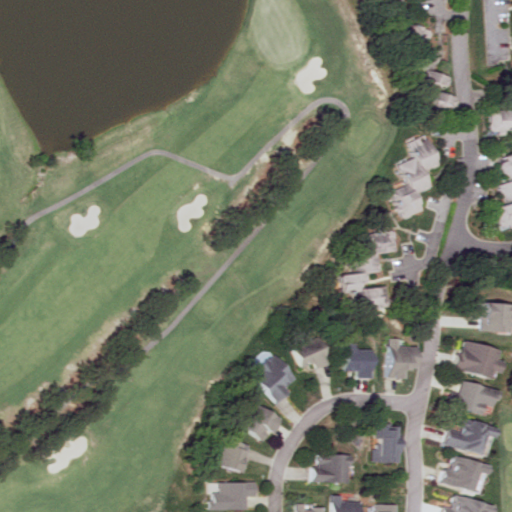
[(424,44),(430,31),(407,20),(401,33),(424,44)]
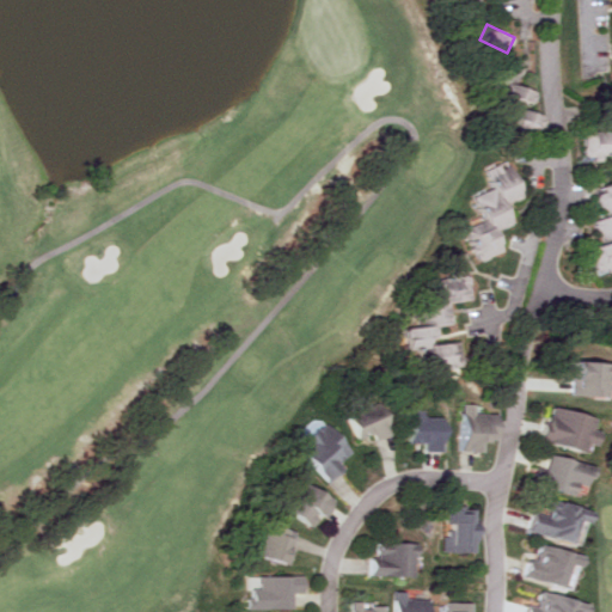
[(536,130),(540,110),(532,108),(537,89),(518,84),(521,69),(502,65),(494,95),(519,101),(513,124),(536,130)]
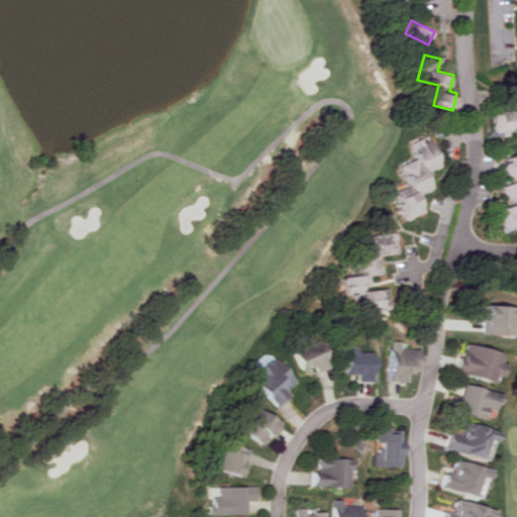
[(513,109),(491,110),(492,133),(506,132),(506,130),(516,130),(516,70),(512,71),(513,109)]
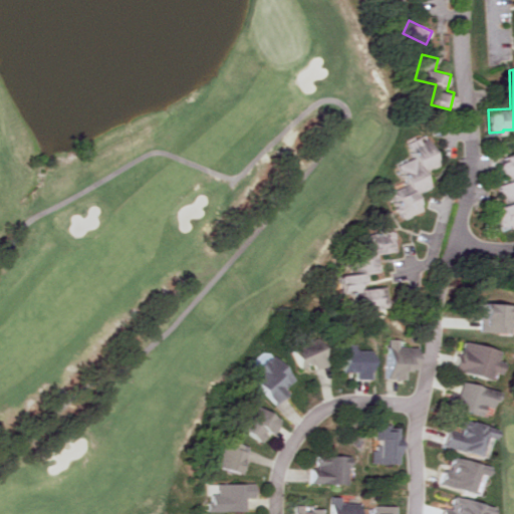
[(407,186),(391,192),(402,220),(426,210),(419,192),(434,186),(427,170),(442,164),(431,135),(407,145),(413,159),(398,164),(407,186)]
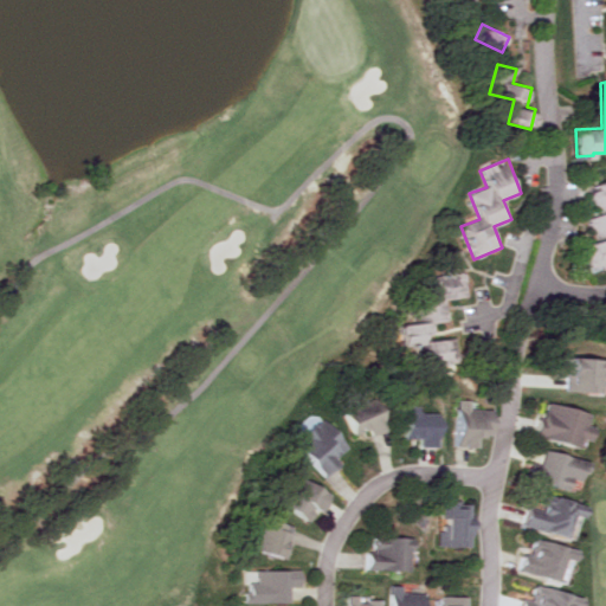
[(605,182),(588,189),(597,214),(587,218),(595,242),(582,246),(591,271),(605,265),(605,182)]
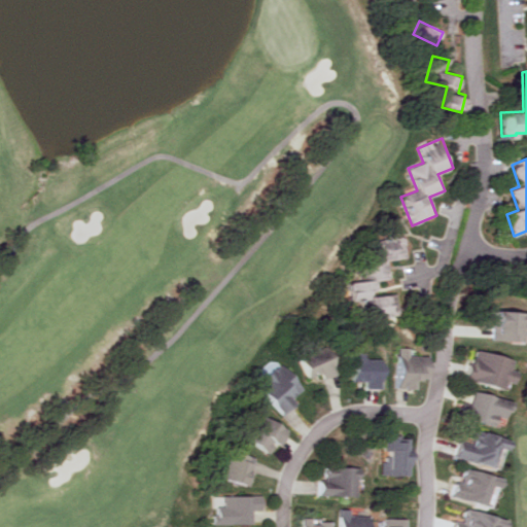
[(363,241),(369,280),(351,282),(353,301),(361,299),(362,309),(377,307),(378,315),(400,312),(397,292),(380,295),(379,280),(391,278),(388,259),(408,257),(405,236),(363,241)]
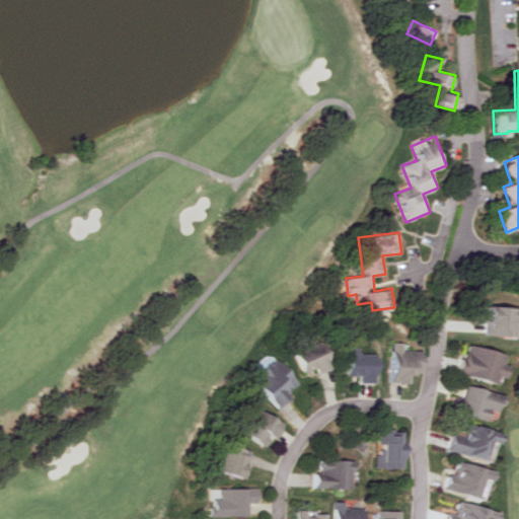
[(518,305),(486,305),(486,335),(518,335),(518,305)]
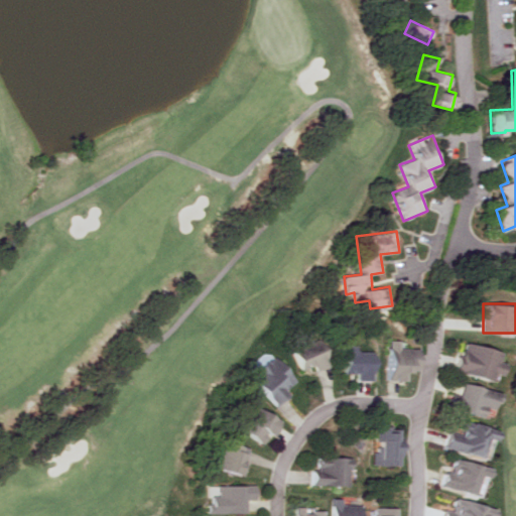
[(318,371),(334,364),(324,339),(292,352),(300,371),(316,365),(318,371)]
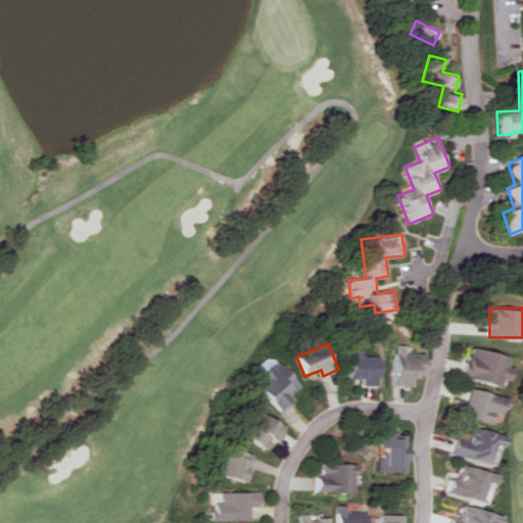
[(391,385),(415,385),(415,376),(429,376),(430,353),(410,352),(411,345),(392,344),(391,385)]
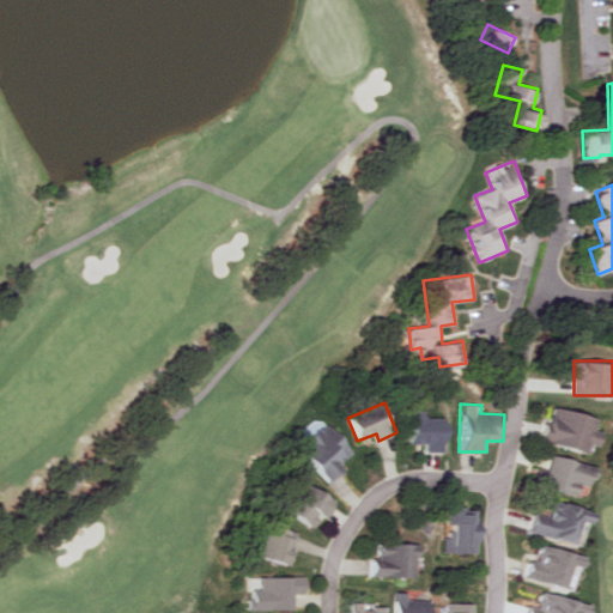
[(587,450),(588,445),(600,448),(604,434),(596,431),(600,417),(552,405),(542,439),(587,450)]
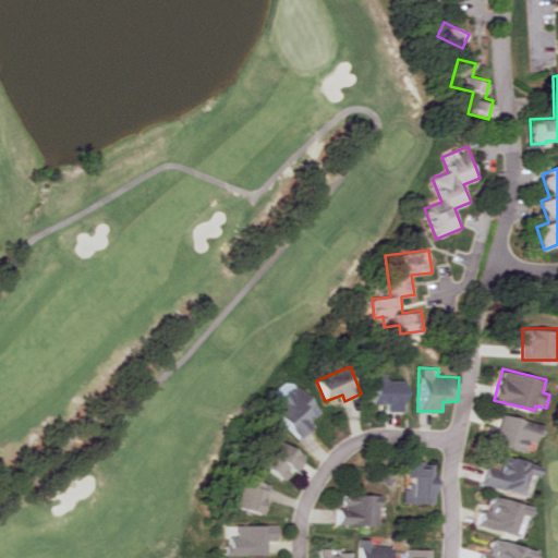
[(371,403),(385,403),(385,411),(407,411),(408,380),(387,379),(387,373),(372,373),(371,403)]
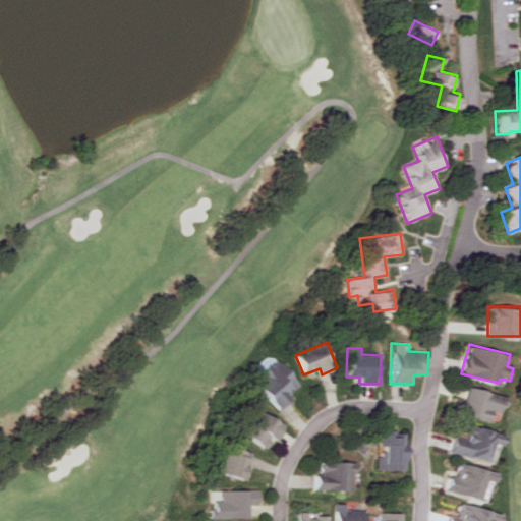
[(283,409),(294,398),(290,394),(301,383),(278,359),(255,381),(283,409)]
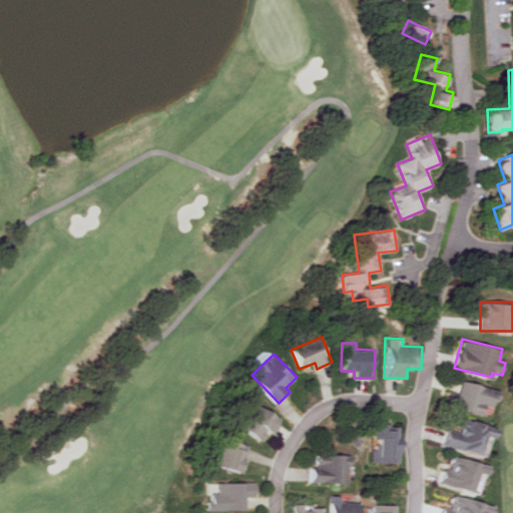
[(450,392),(446,405),(483,416),(487,404),(494,406),(499,390),(462,379),(457,395),(450,392)]
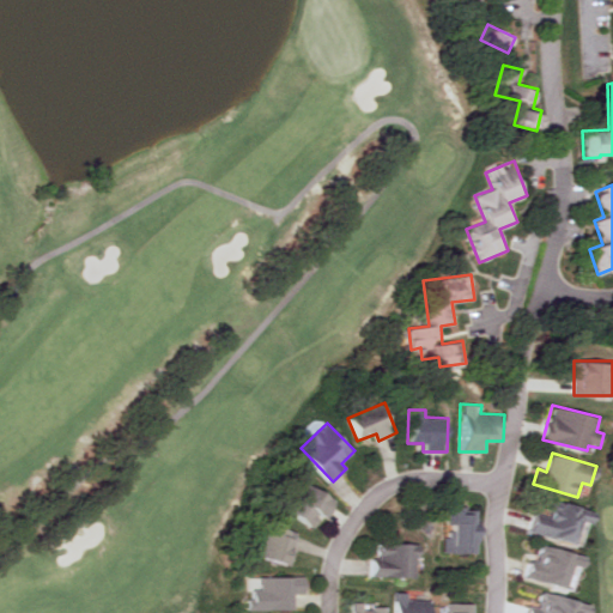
[(339,498),(309,484),(292,516),(315,528),(323,513),(329,516),(339,498)]
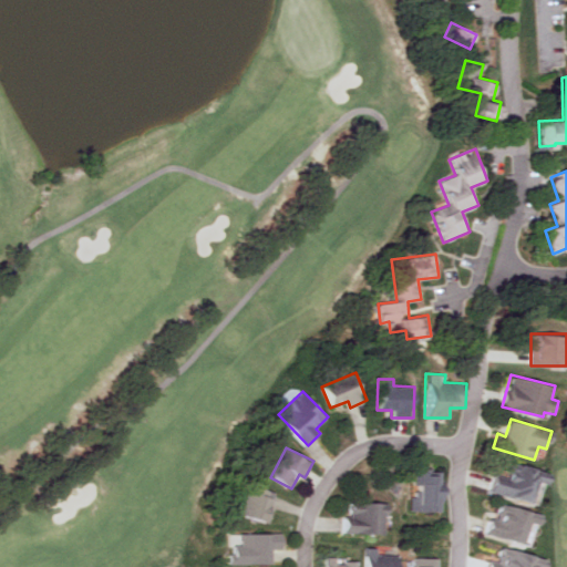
[(533,504),(539,482),(550,485),(554,474),(514,462),(509,478),(493,474),(488,491),(533,504)]
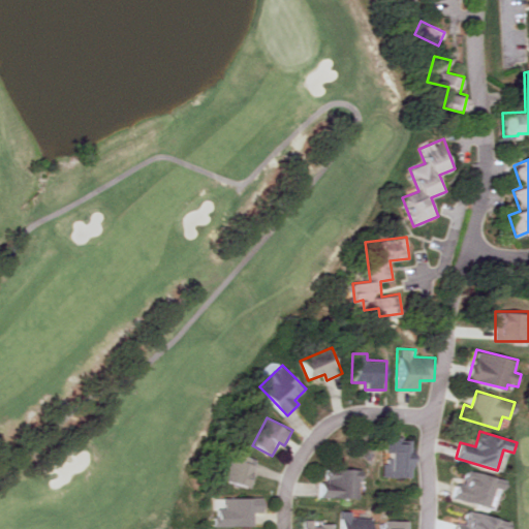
[(412,477),(414,439),(402,439),(402,434),(386,433),(384,476),(412,477)]
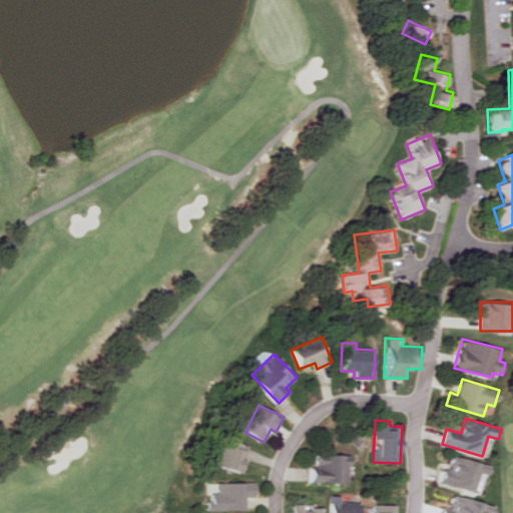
[(249,445),(223,440),(217,467),(243,472),(249,445)]
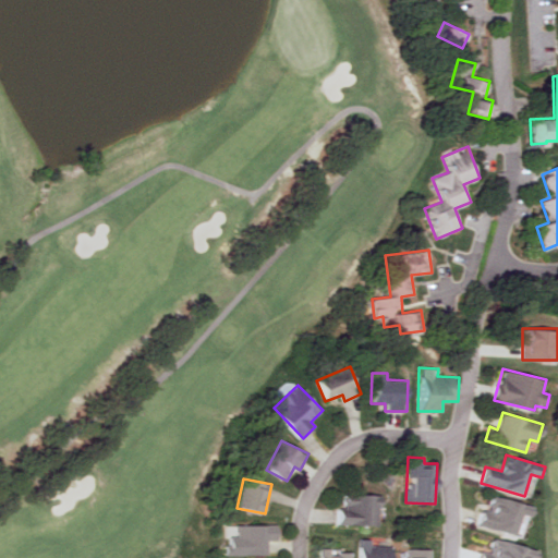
[(337,524),(379,525),(380,494),(343,494),(342,508),(337,508),(337,524)]
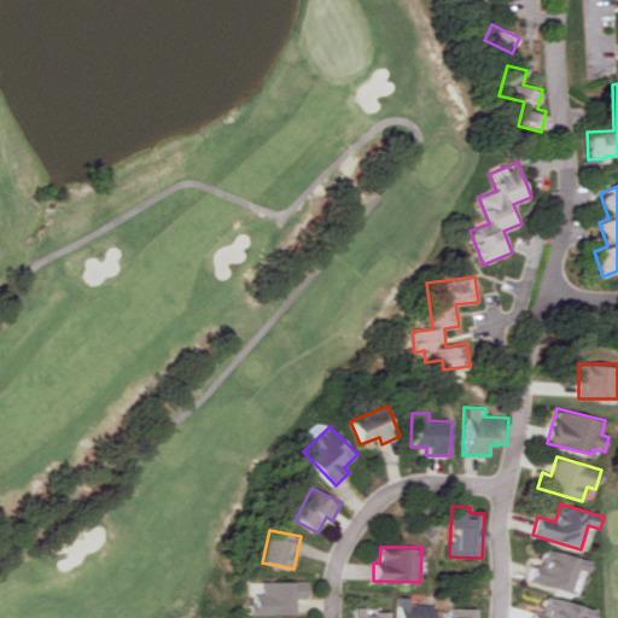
[(526,582),(571,593),(579,560),(541,551),(537,565),(531,564),(526,582)]
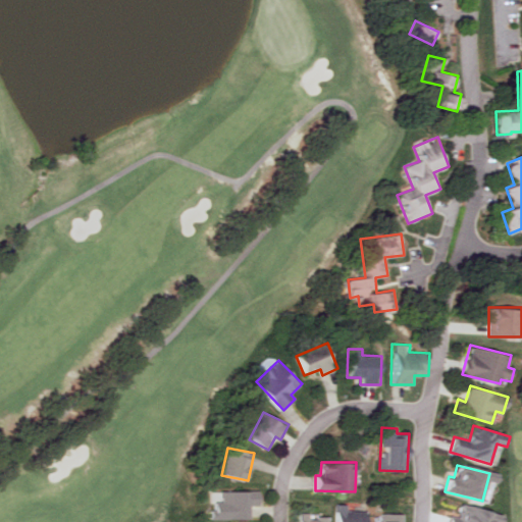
[(251,518),(251,506),(261,506),(261,490),(221,490),(222,502),(211,502),(212,519),(251,518)]
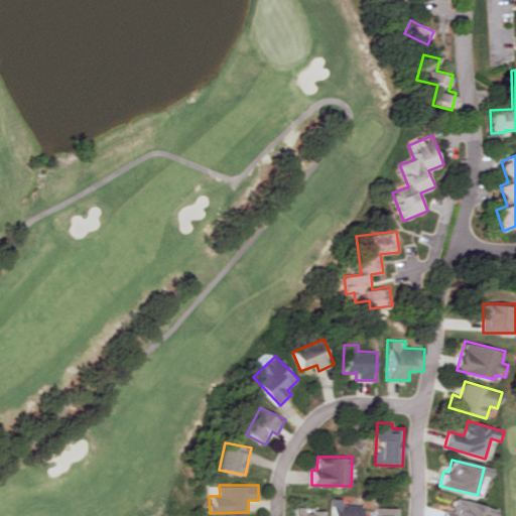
[(441,515),(500,515),(502,510),(458,497),(454,509),(445,507),(441,515)]
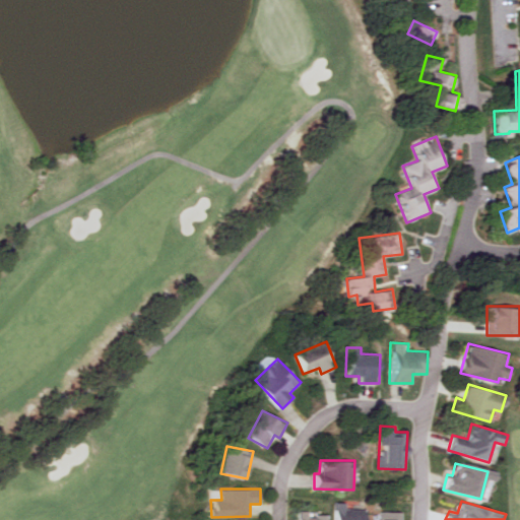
[(335,503),(334,519),(364,519),(365,510),(345,509),(345,504),(335,503)]
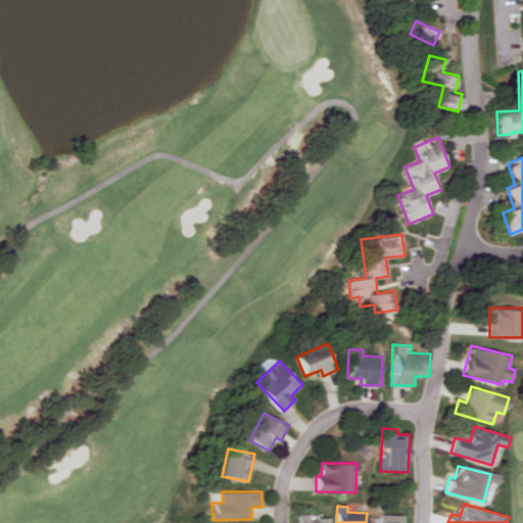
[(299,514),(298,522),(330,522),(330,519),(308,518),(310,514),(299,514)]
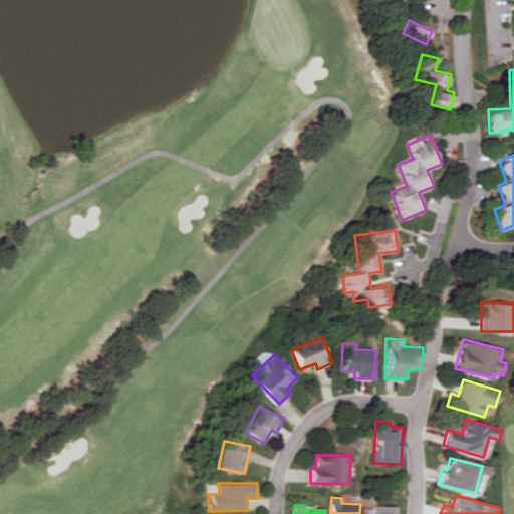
[(398,513),(399,505),(374,505),(373,513),(398,513)]
